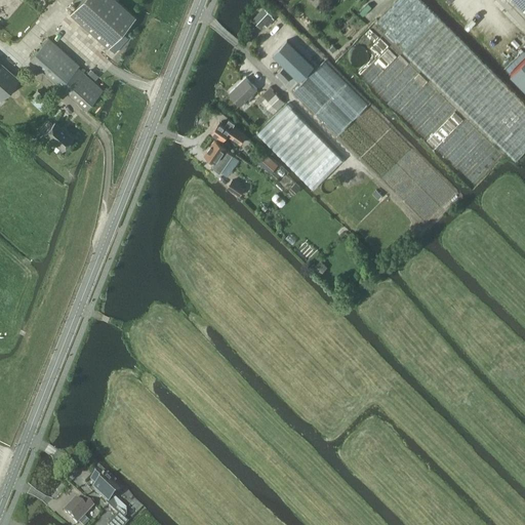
[(117,0),(81,0),(69,13),(108,48),(114,53),(128,38),(121,32),(135,16),(117,0)]
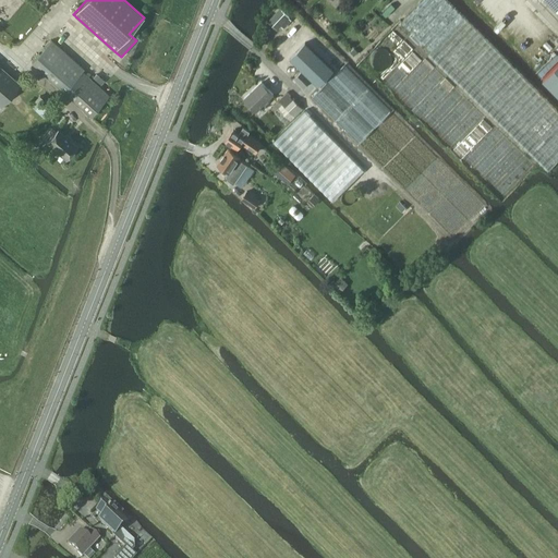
[(429,53),(460,82),(548,170),(557,159),(557,111),(492,45),(464,16),(447,0),(422,0),(402,21),(432,50),(429,53)]
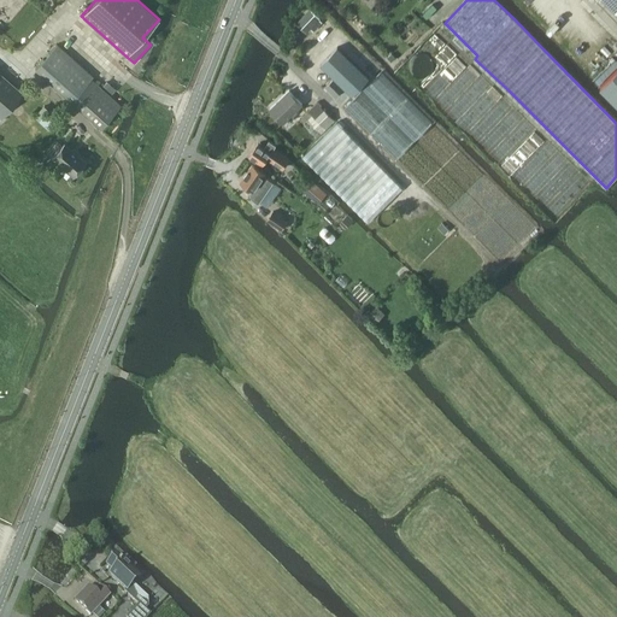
[(616,0),(605,0),(616,12),(616,0)]
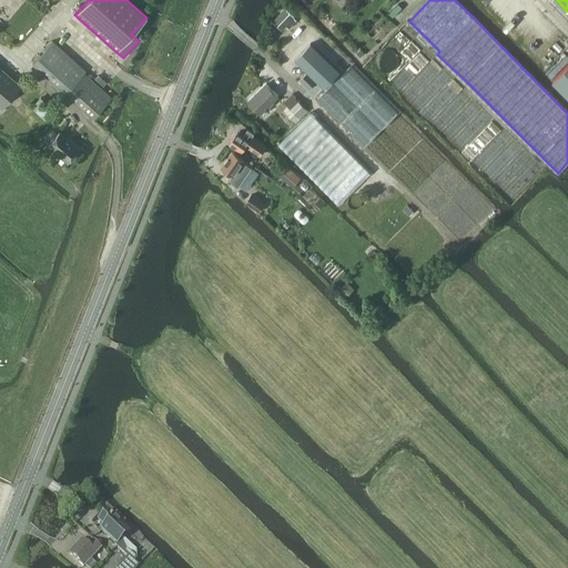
[(285,9),(273,21),(282,29),(285,26),(288,29),(296,20),(285,9)]
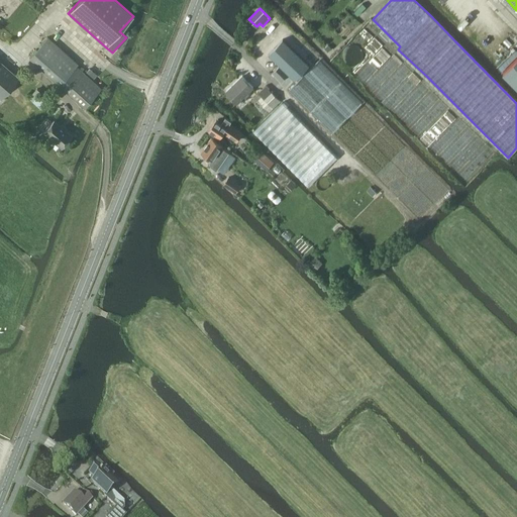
[(85,107),(101,88),(76,66),(78,64),(47,37),(29,58),(62,86),(85,107)]
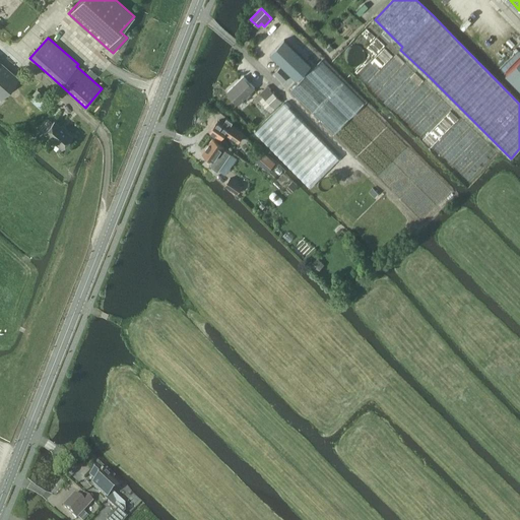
[(270,54),(297,80),(312,65),(284,40),(270,54)]
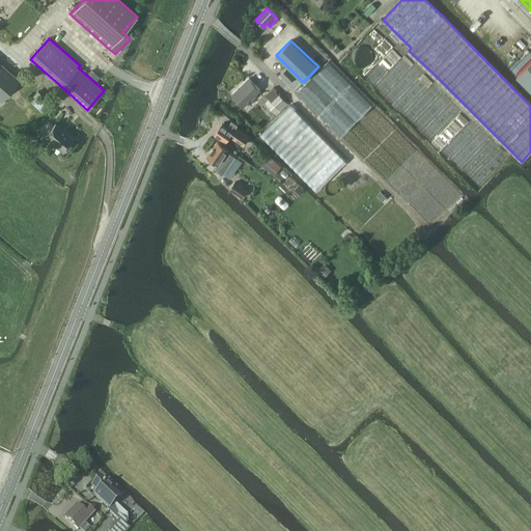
[(372,61),(372,59),(371,56),(369,53),(367,51),(365,50),(361,49),(359,49),(357,50),(354,51),(353,52),(351,54),(350,56),(348,58),(348,60),(348,63),(350,65),(350,67),(352,70),(355,72),(357,73),(360,74),(362,73),(365,73),(367,72),(368,70),(370,68),(371,66),(372,61)]
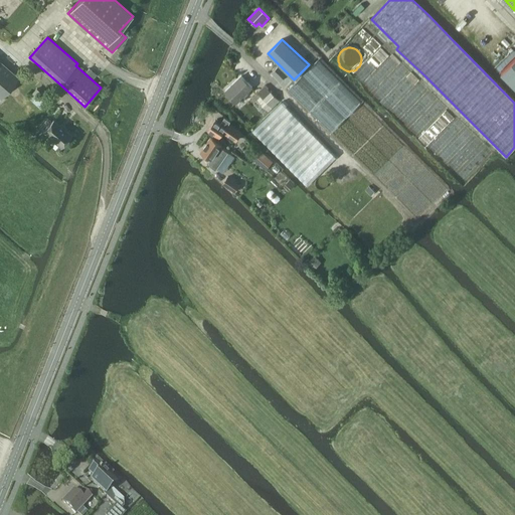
[(514,56),(501,70),(514,84),(514,56)]
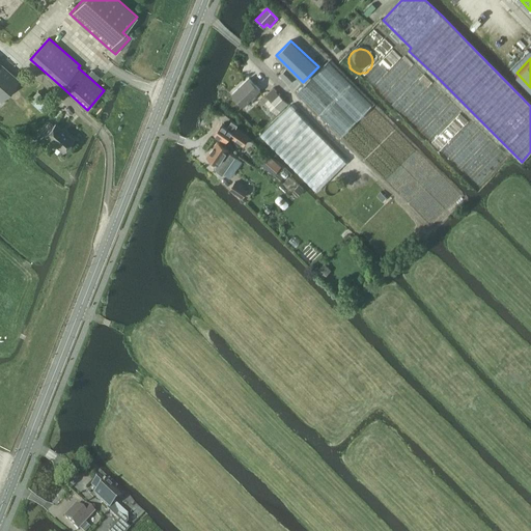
[(297,92),(341,137),(372,106),(328,61),(297,92)]
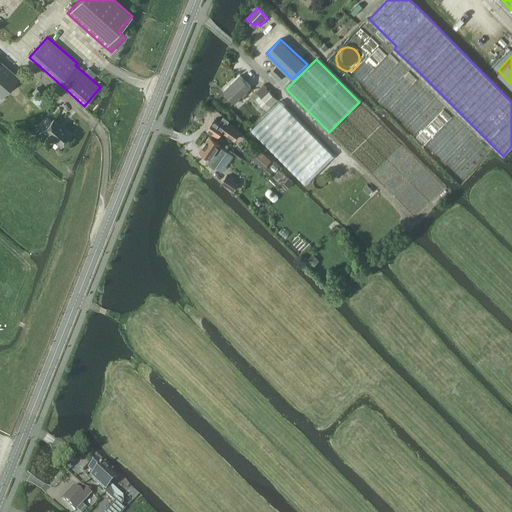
[(0,96),(1,98),(19,78),(0,60),(0,96)]
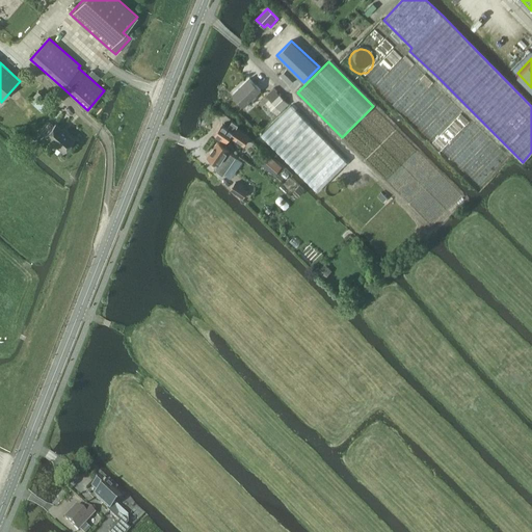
[(296,77),(288,68),(282,74),(290,83),(296,77)]
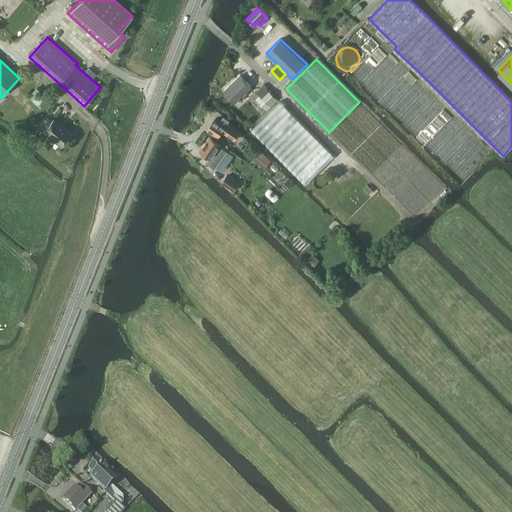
[(244,97),(247,93),(246,92),(251,87),(240,75),(224,91),(235,102),(242,96),(244,97)]
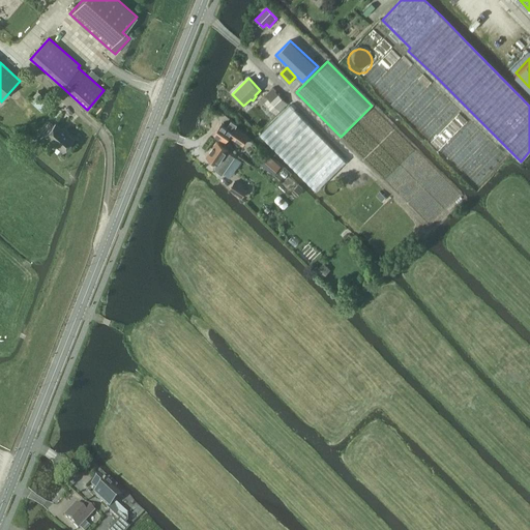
[(346,160),(288,104),(273,88),(258,102),(261,106),(273,118),(259,133),(317,189),(346,160)]
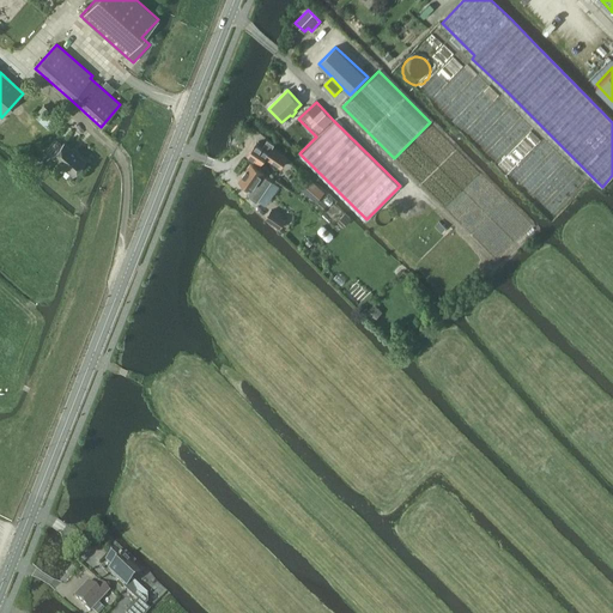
[(42,104),(32,115),(48,129),(58,119),(42,104)]
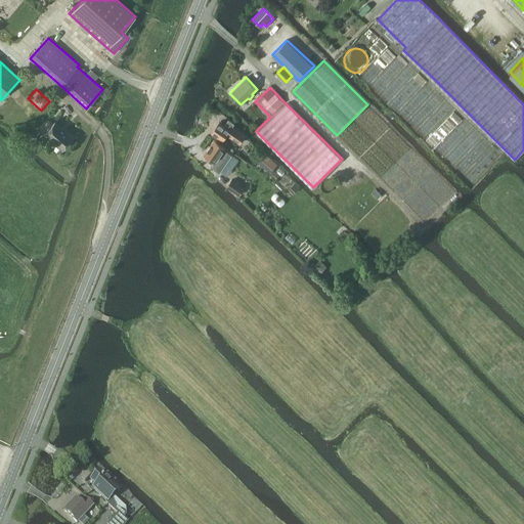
[(247,135),(233,126),(233,124),(228,121),(225,126),(219,123),(212,133),(223,140),(227,134),(241,143),(247,135)]
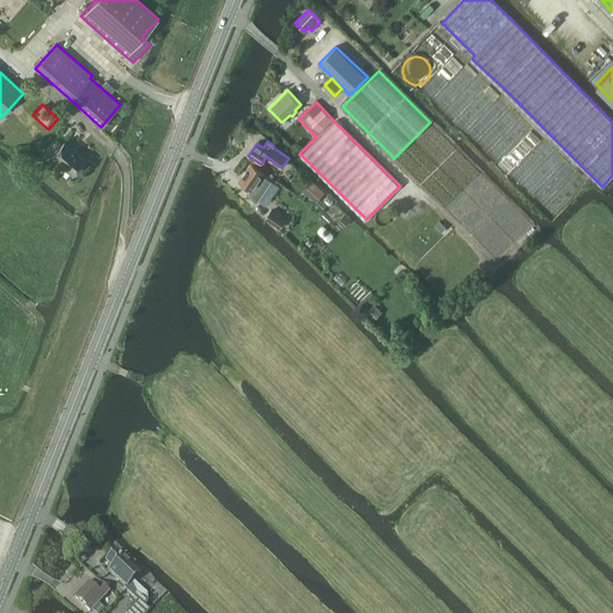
[(72,174),(84,161),(64,143),(52,155),(72,174)]
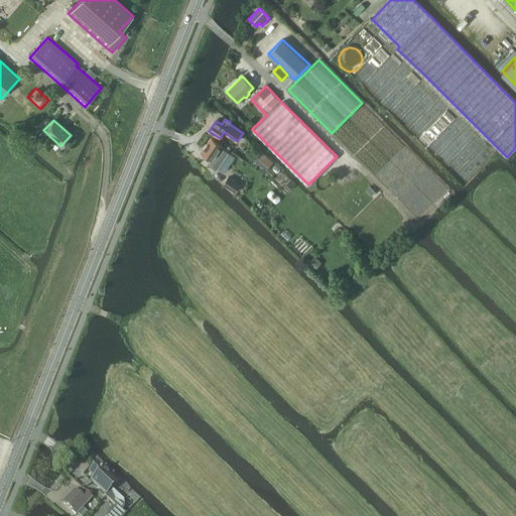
[(202,152),(212,159),(211,160),(211,162),(211,164),(212,166),(214,167),(217,169),(230,150),(222,145),(223,145),(212,138),(202,152)]
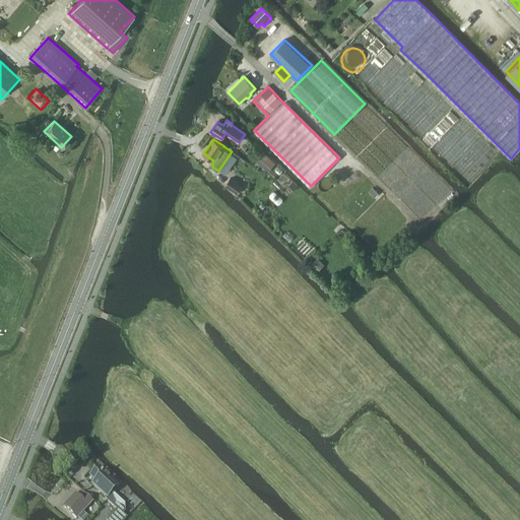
[(231,177),(224,184),(237,193),(243,186),(231,177)]
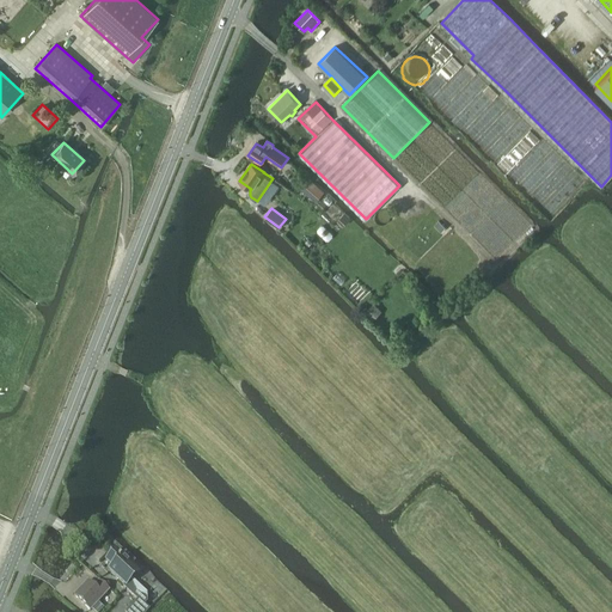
[(373,304),(363,313),(372,320),(381,312),(373,304)]
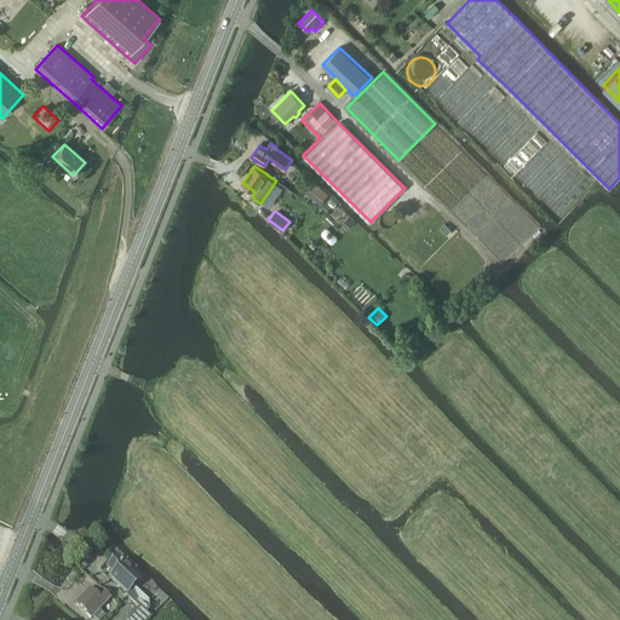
[(110,579),(126,593),(125,595),(139,608),(127,619),(148,619),(151,618),(145,613),(149,609),(148,601),(133,587),(139,579),(132,573),(136,569),(126,561),(122,564),(116,558),(107,569),(113,575),(110,579)]
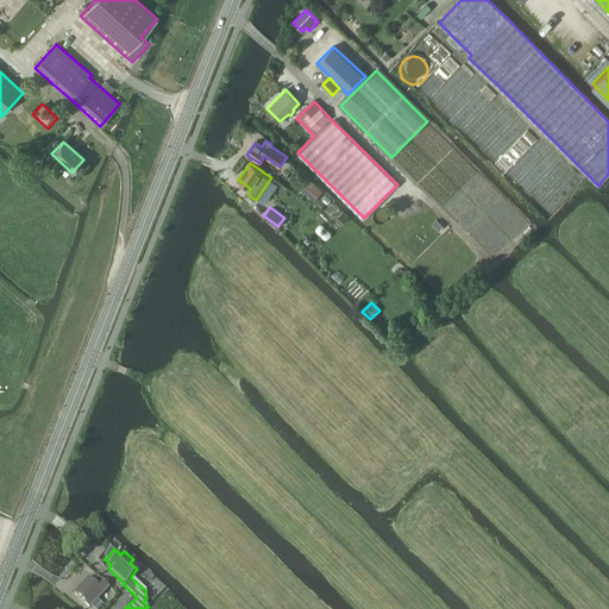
[(108,588),(99,578),(93,584),(87,578),(74,592),(89,608),(90,607),(93,608),(100,608),(104,606),(98,600),(108,588)]
